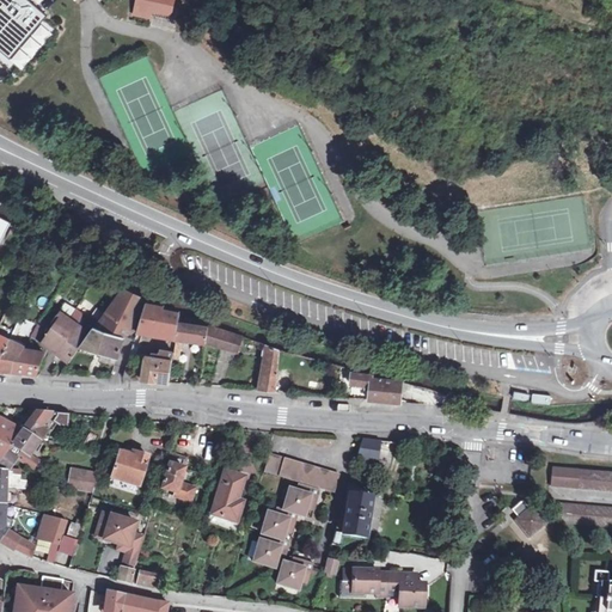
[(0,0),(0,51),(10,60),(48,16),(46,14),(28,0),(0,0)]
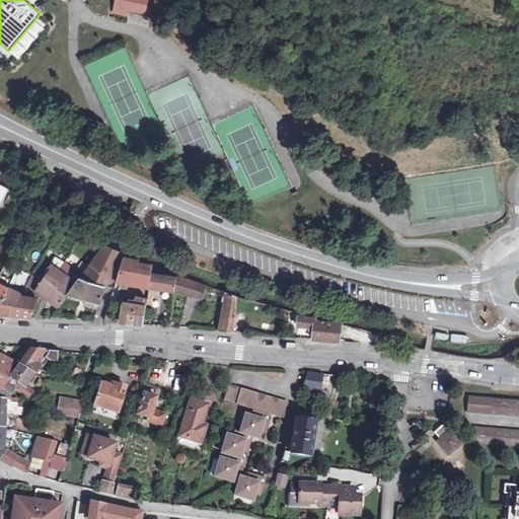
[(23,0),(39,12),(41,9),(29,0),(23,0)]
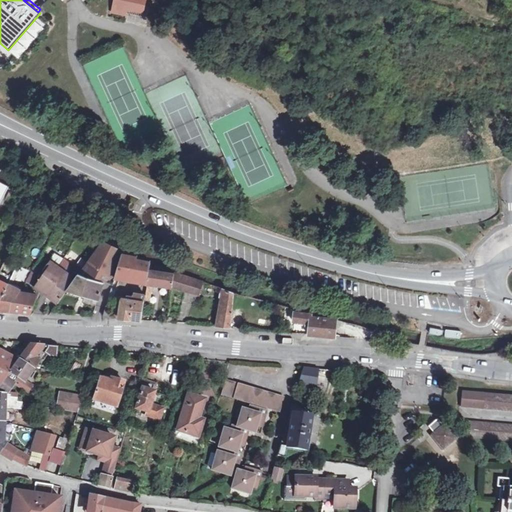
[(114,0),(112,12),(126,16),(128,9),(142,13),(145,0),(114,0)]
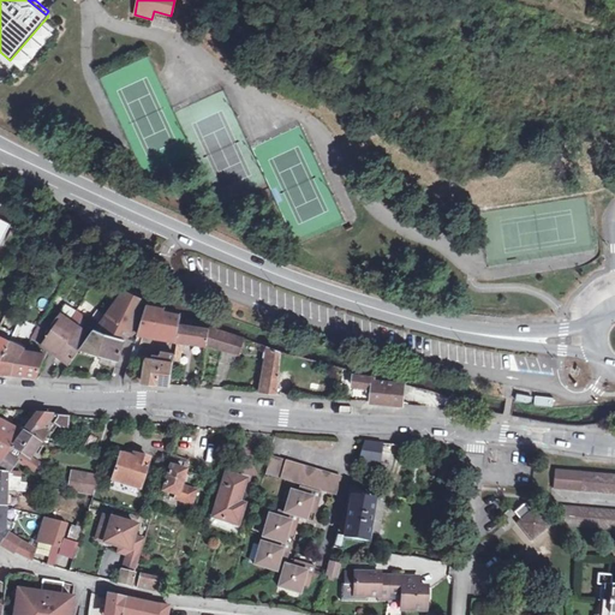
[(0,52),(0,60),(6,65),(10,60),(0,52)]
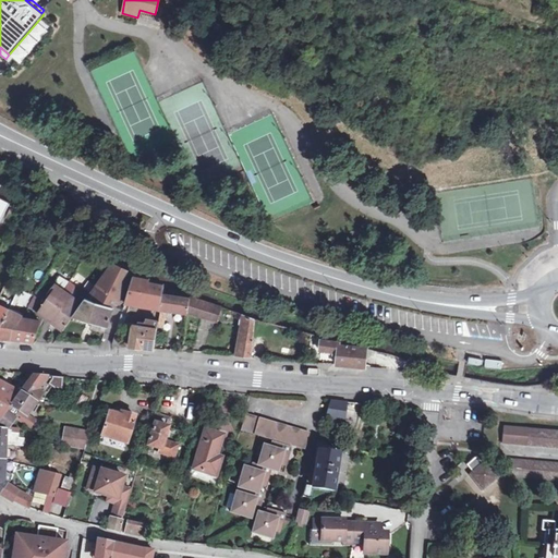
[(0,223),(9,206),(0,201),(0,223)]
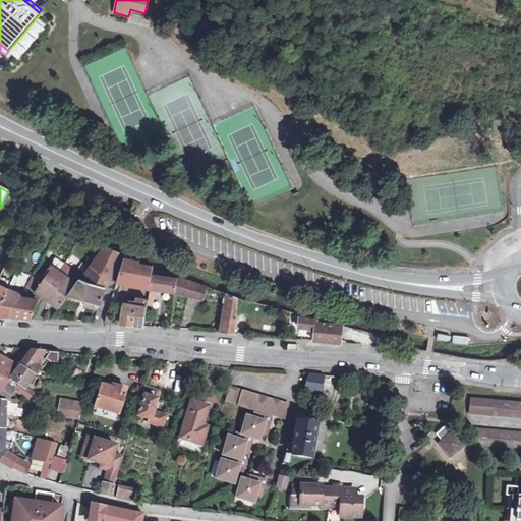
[(119,269),(123,255),(105,246),(81,279),(66,300),(85,305),(85,307),(99,311),(107,288),(107,287),(106,279),(115,282),(119,269)]
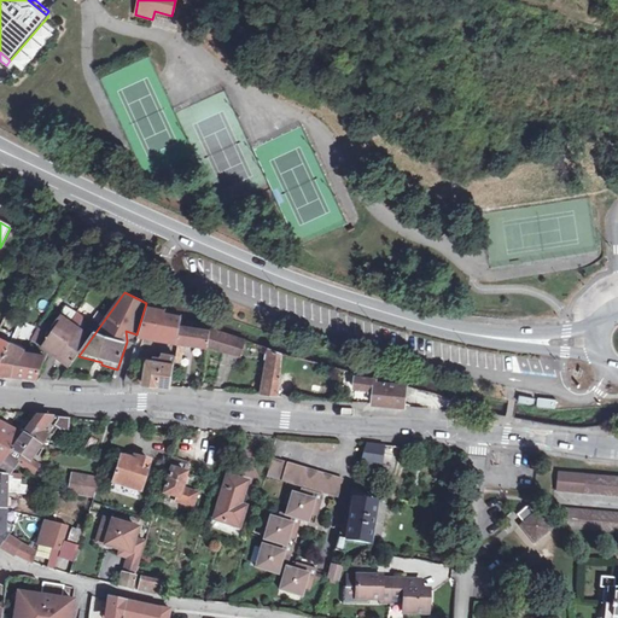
[(182,324),(182,319),(150,304),(145,320),(140,336),(179,343),(182,324)]
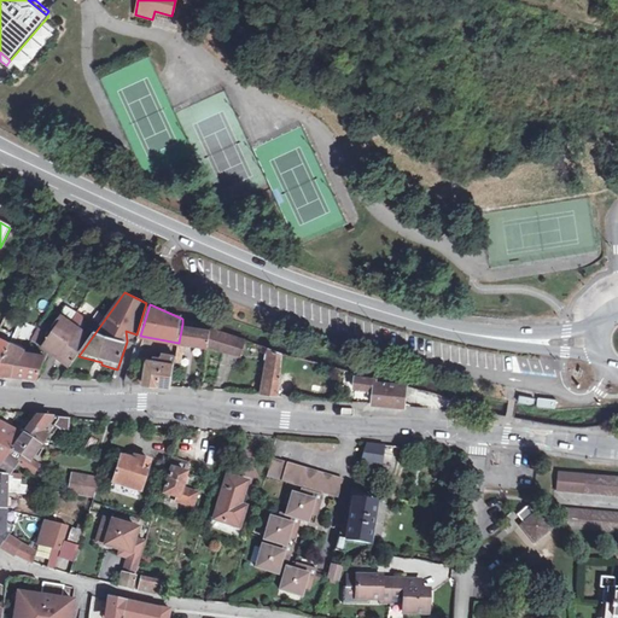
[(59,359),(79,328),(71,322),(60,315),(47,336),(51,338),(44,348),(48,351),(59,359)]
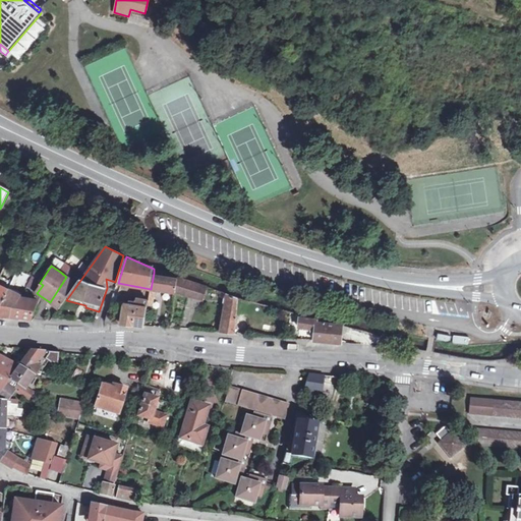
[(66,300),(81,279),(63,267),(60,272),(66,277),(50,302),(60,309),(66,300)]
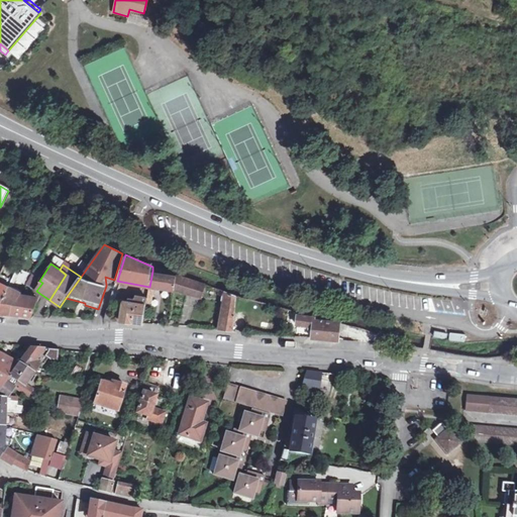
[(105,277),(106,285),(115,288),(117,281),(121,268),(118,267),(114,280),(105,277)]
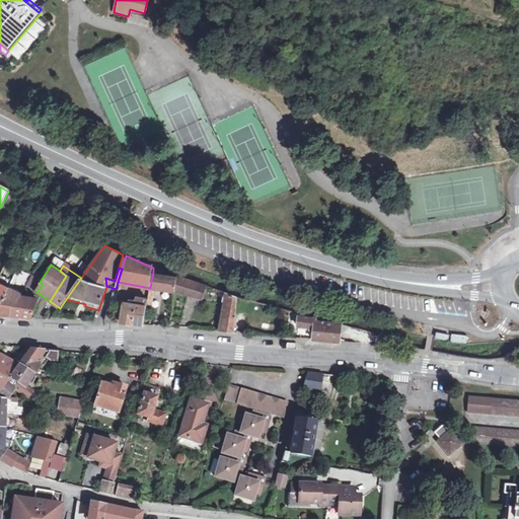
[(175,292),(177,280),(158,277),(159,273),(153,272),(150,288),(154,289),(175,292)]
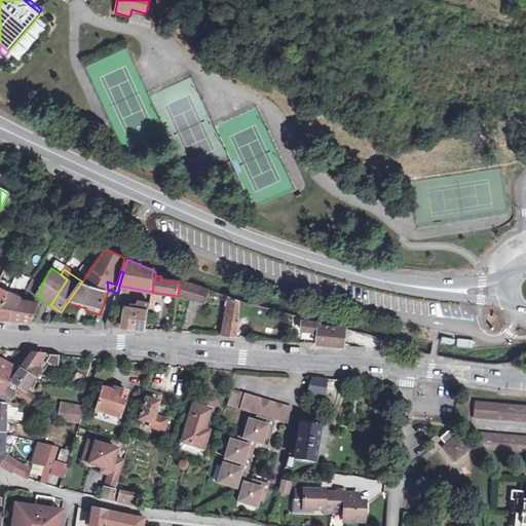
[(9,293),(19,297),(19,296),(12,293),(20,278),(16,277),(10,291),(9,293)]
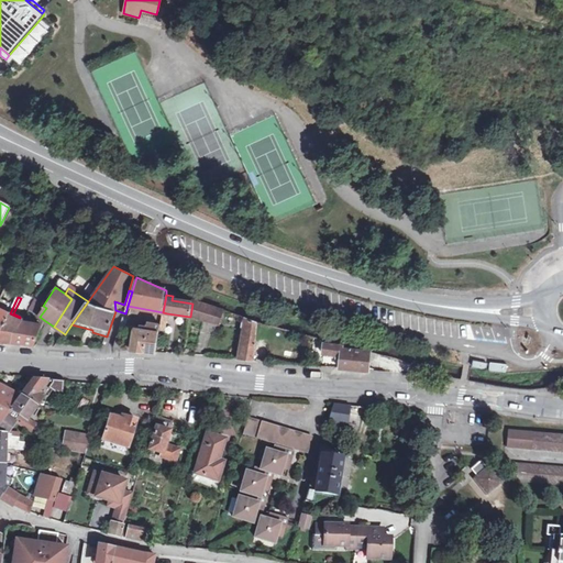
[(192,304),(190,317),(219,326),(224,310),(192,300),(192,304)]
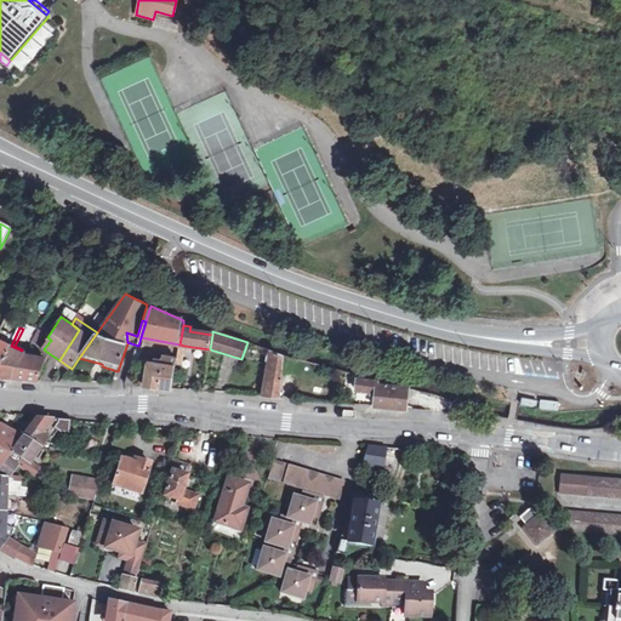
[(51,340),(47,337),(38,332),(32,343),(44,349),(51,340)]
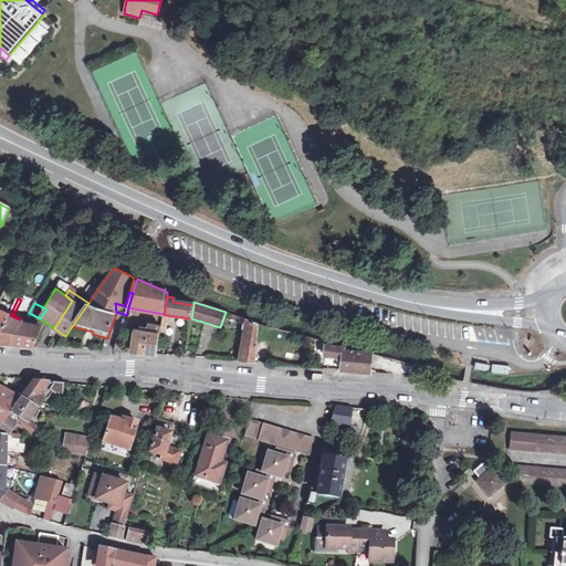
[(0,335),(10,315),(11,313),(3,310),(4,307),(0,304),(0,335)]
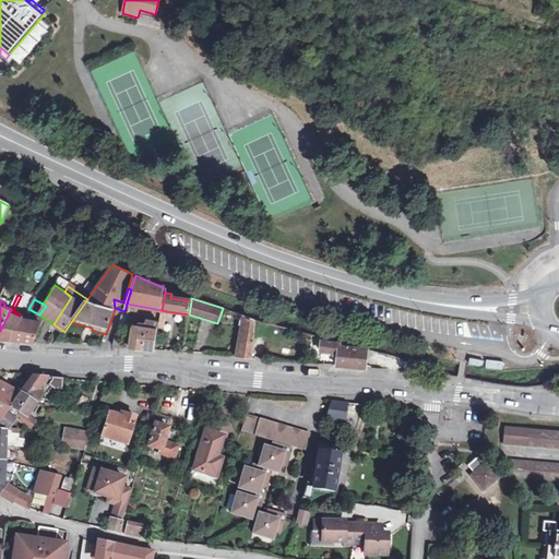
[(13,342),(23,320),(21,319),(22,317),(20,316),(10,311),(0,331),(0,340),(6,341),(13,342)]
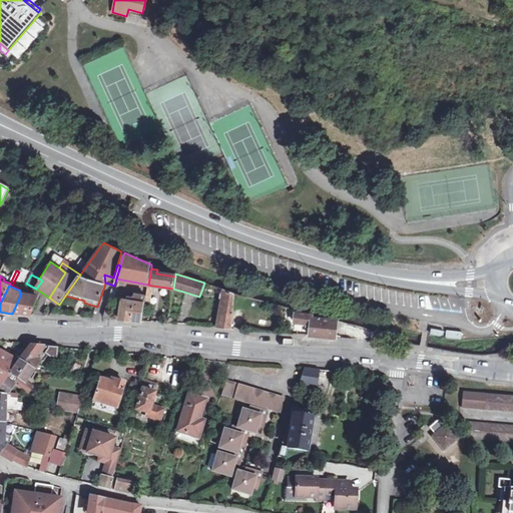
[(142,321),(145,301),(140,300),(139,302),(134,302),(123,300),(122,303),(114,301),(117,292),(112,290),(103,318),(135,320),(142,321)]
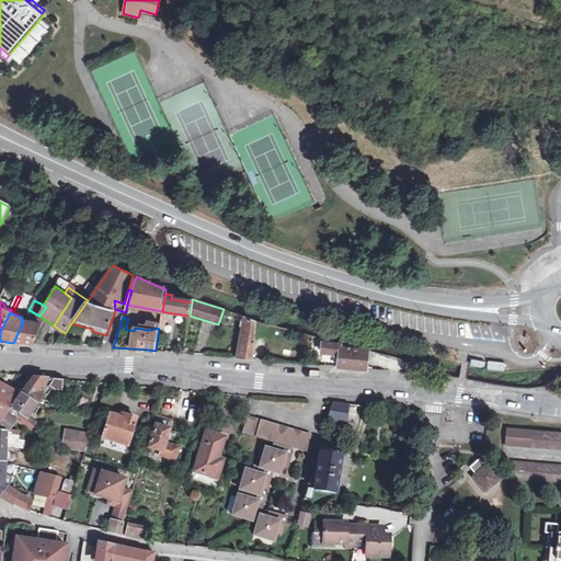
[(34,345),(42,324),(26,321),(27,319),(24,318),(23,321),(13,343),(29,344),(34,345)]
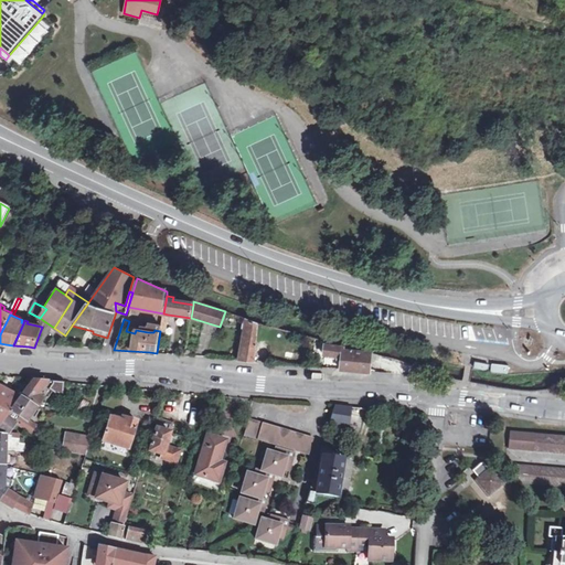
[(255,362),(258,323),(247,320),(246,326),(241,361),(255,362)]
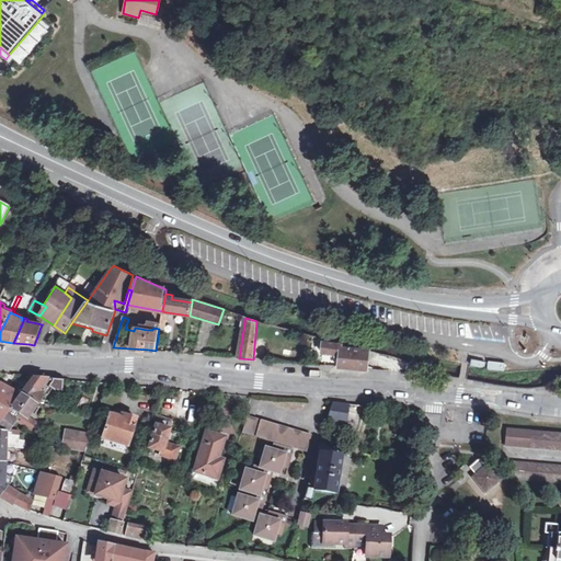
[(368,370),(369,351),(342,348),(342,345),(328,343),(323,343),(323,353),(341,355),(339,367),(368,370)]
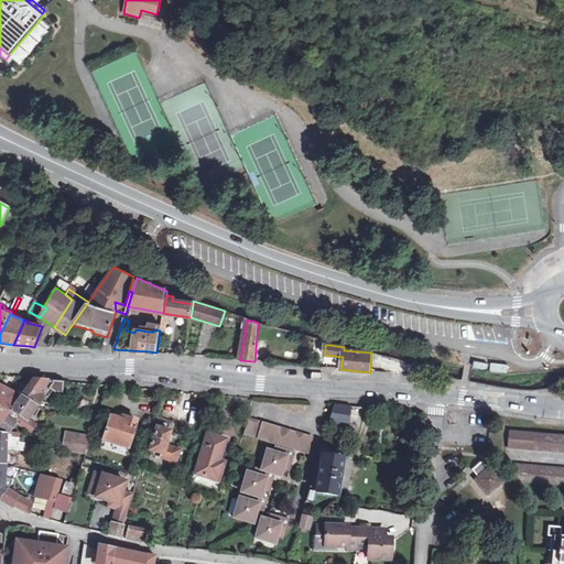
[(64,382),(53,381),(33,380),(30,384),(22,396),(6,418),(0,425),(0,433),(8,435),(17,423),(15,422),(21,415),(26,420),(29,421),(38,408),(41,410),(42,410),(53,394),(63,392),(64,382)]
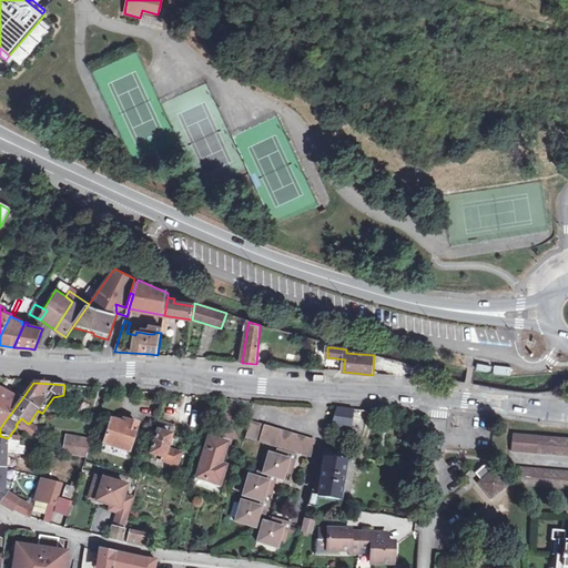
[(0,428),(6,421),(3,418),(14,398),(7,394),(0,389),(0,428)]
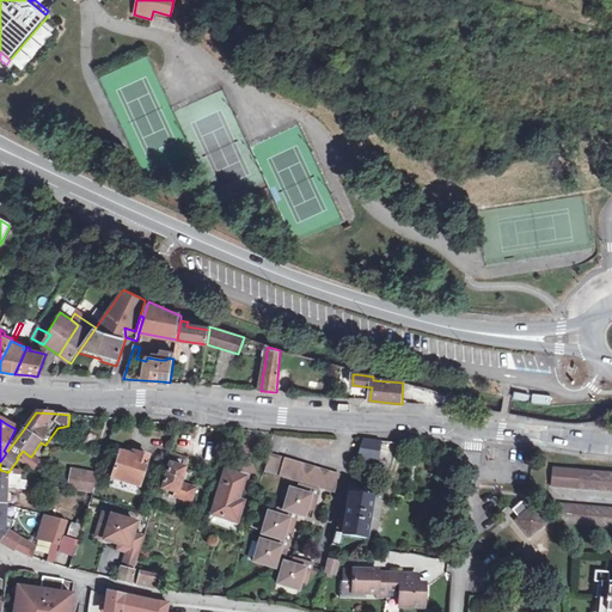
[(10,420),(7,424),(16,429),(19,426),(10,420)]
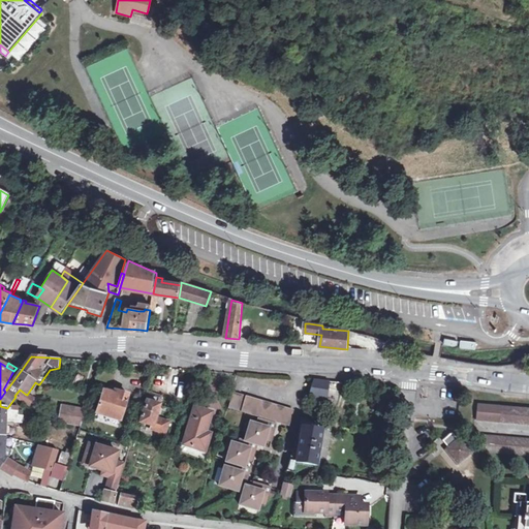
[(85,378),(79,374),(71,385),(78,390),(85,378)]
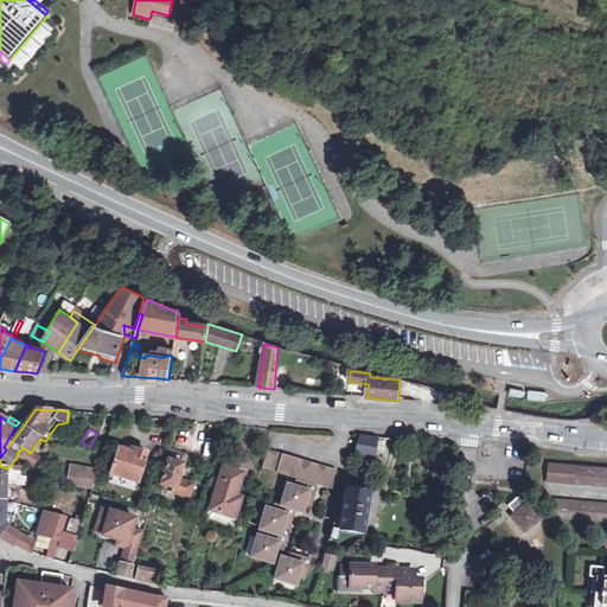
[(358,435),(356,454),(375,458),(378,438),(358,435)]
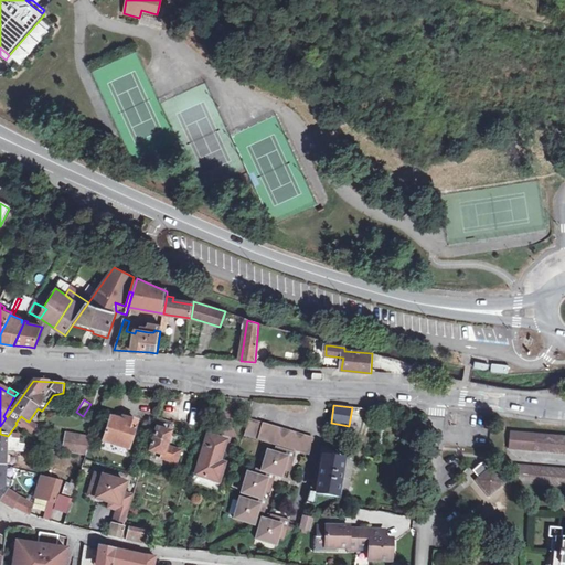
[(17,424),(21,427),(27,420),(21,416),(16,423),(17,424)]
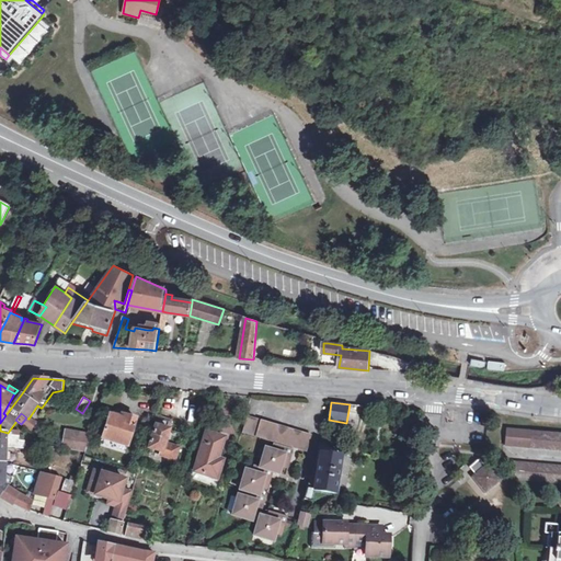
[(121,418),(110,414),(103,438),(128,446),(136,419),(127,415),(126,420),(121,418)]
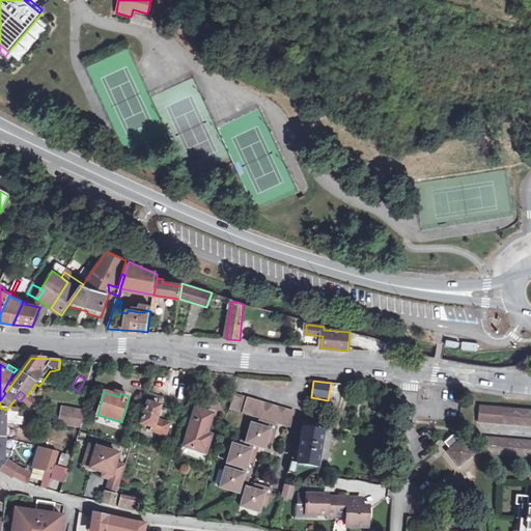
[(143,411),(142,416),(143,417),(141,424),(154,427),(152,431),(166,436),(170,424),(157,420),(161,407),(163,398),(149,394),(146,402),(147,402),(145,412),(143,411)]
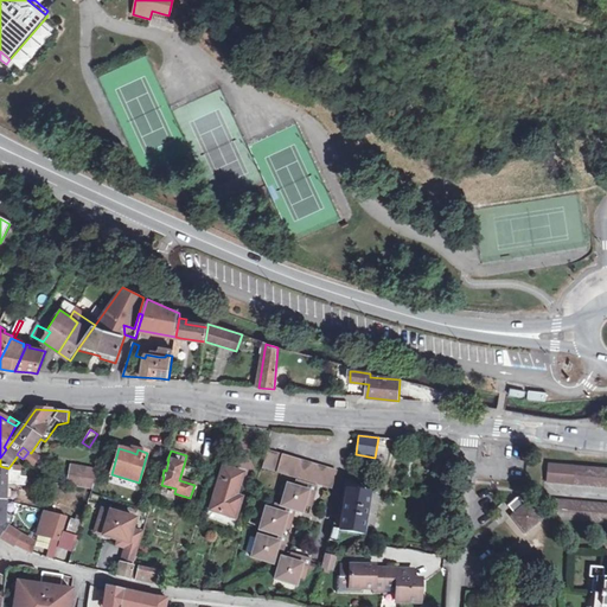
[(285,475),(289,459),(289,458),(269,452),(263,468),(285,475)]
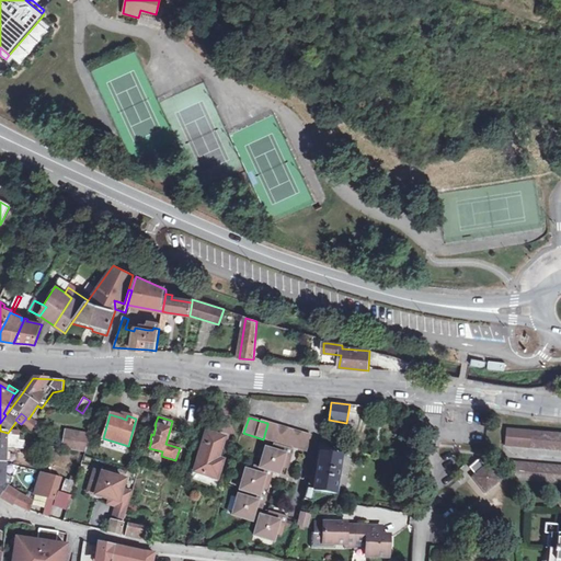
[(299,433),(267,424),(263,439),(295,448),(299,433)]
